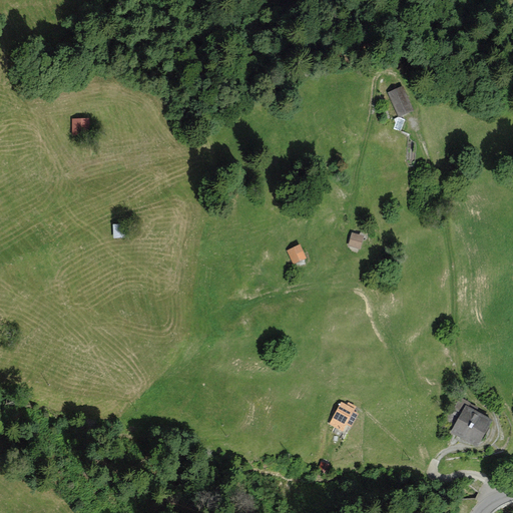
[(403,86),(388,93),(398,117),(413,111),(403,86)]
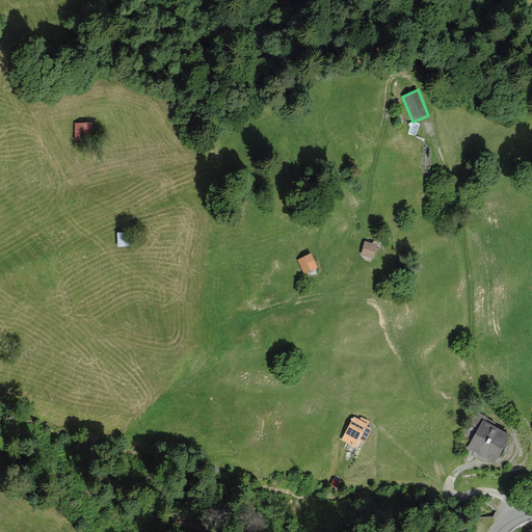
[(92,123),(75,123),(75,140),(92,140),(92,123)]
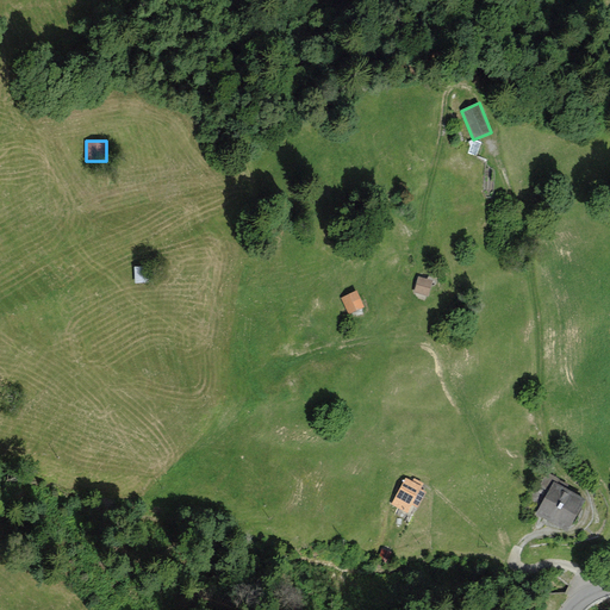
[(149,266),(135,267),(135,282),(149,282),(149,266)]
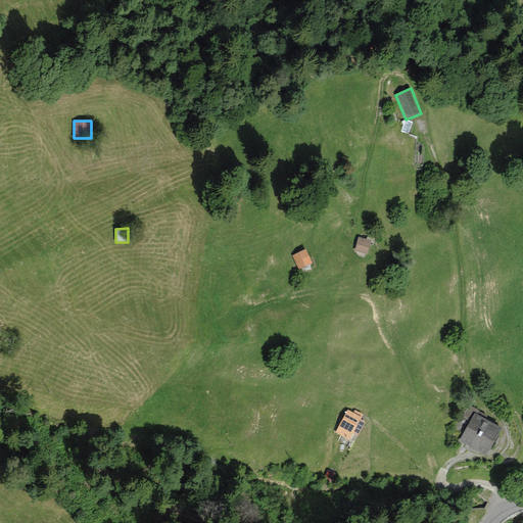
[(371,240),(359,237),(354,251),(367,254),(371,240)]
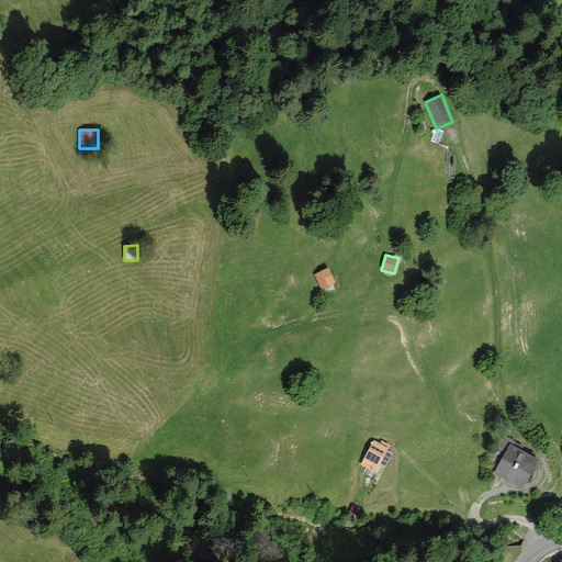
[(328,268),(314,274),(321,290),(335,283),(328,268)]
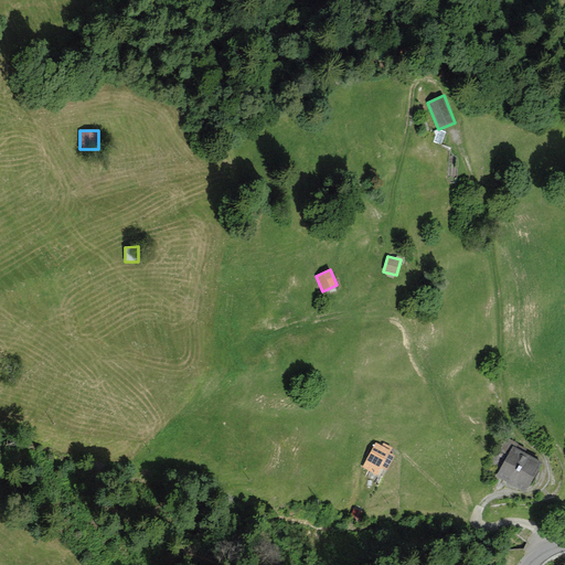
[(382,446),(375,443),(361,468),(376,477),(381,468),(387,471),(395,456),(390,454),(393,448),(383,443),(382,446)]
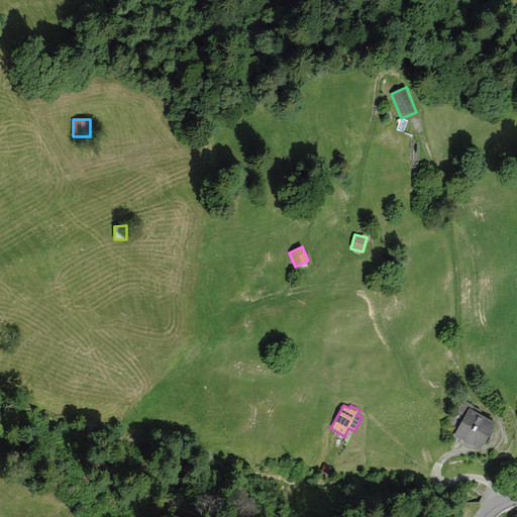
[(497,423),(469,408),(453,436),(482,451),(497,423)]
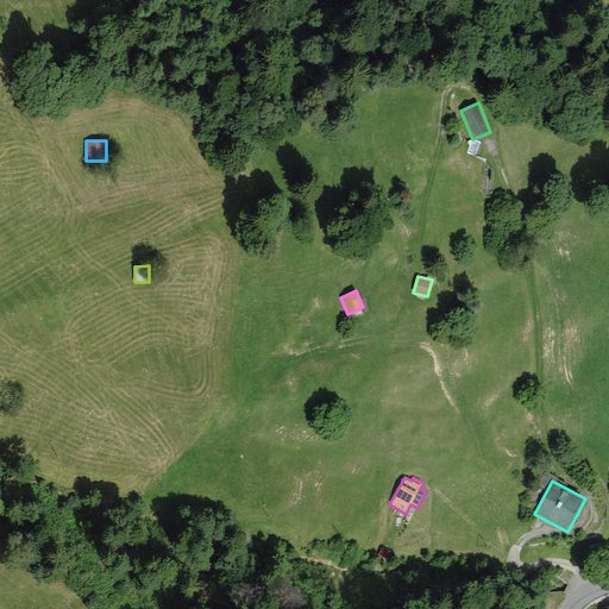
All buildings are outlined.
